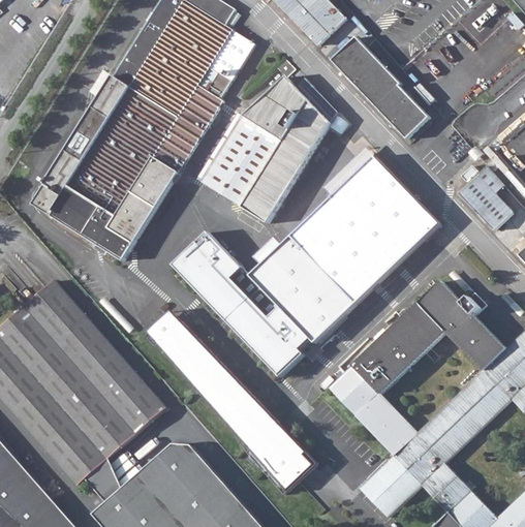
[(121,259),(177,172),(179,167),(221,99),(218,98),(253,42),(224,23),(234,7),(221,0),(157,0),(112,74),(110,73),(43,180),(51,184),(49,187),(47,186),(43,191),(38,188),(35,193),(37,203),(50,210),(50,209),(53,211),(51,215),(121,259)]
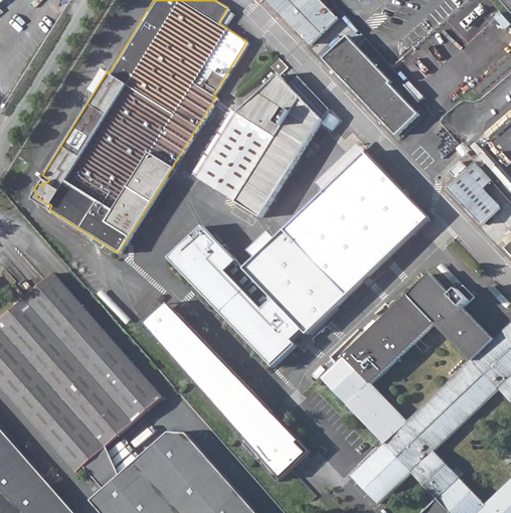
[(267,0),(308,43),(330,22),(335,27),(340,22),(324,5),(328,1),(327,0),(267,0)]
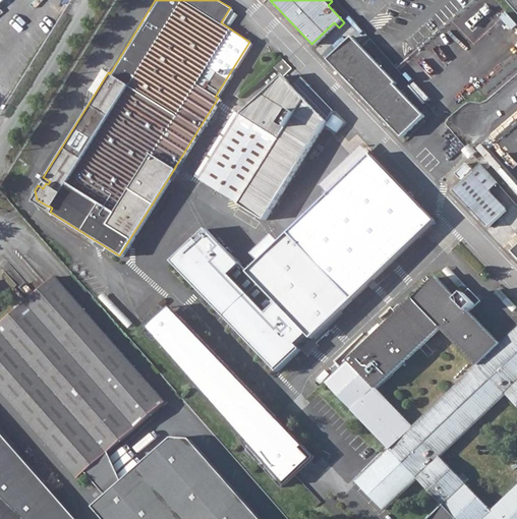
[(349,35),(326,58),(399,135),(421,114),(392,83),(394,81),(349,35)]
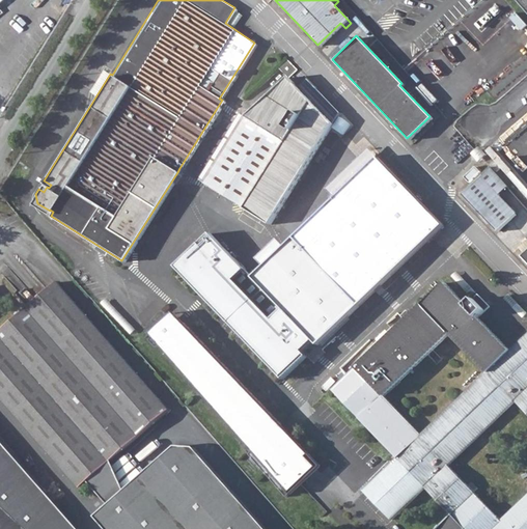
[(276,64),(285,76),(294,68),(283,57),(276,64)]
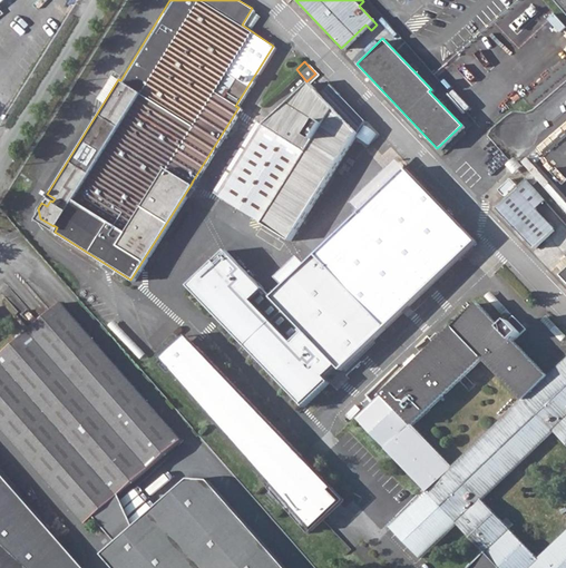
[(262,123),(216,195),(238,209),(286,238),(354,130),(327,101),(337,92),(328,82),(318,91),(306,81),(262,123)]
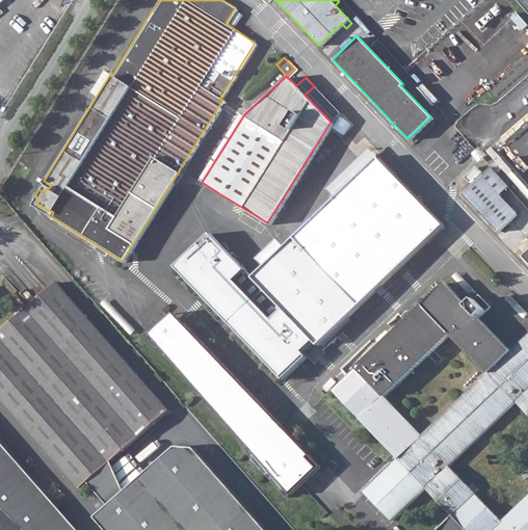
[(505,152),(506,152),(527,177),(527,143),(522,136),(505,152)]
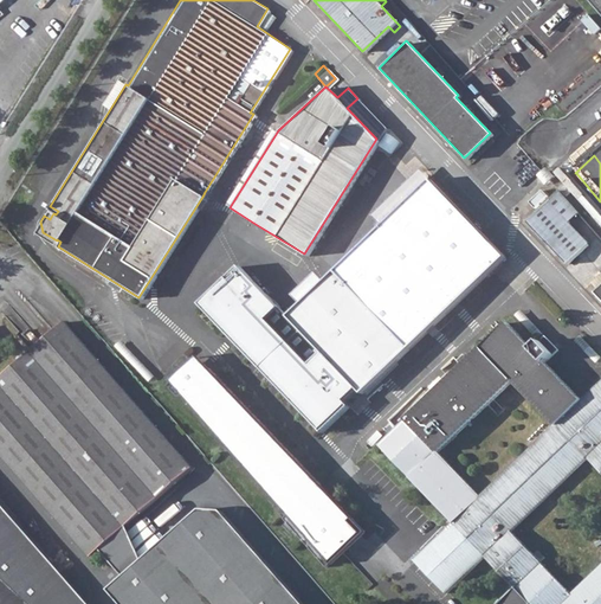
[(427,177),(286,313),(239,263),(198,303),(320,430),(502,254),(427,177)]
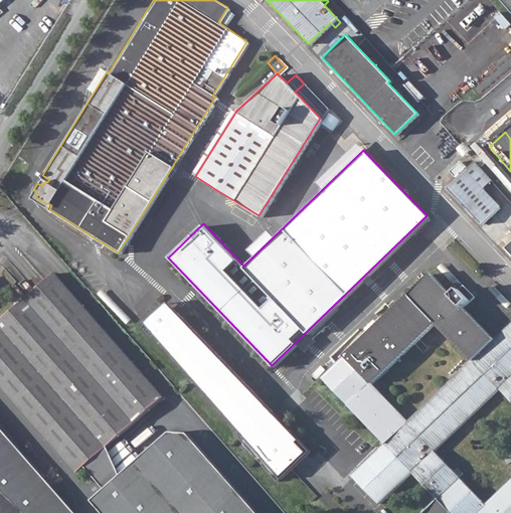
[(457,159),(447,169),(452,175),(462,165),(457,159)]
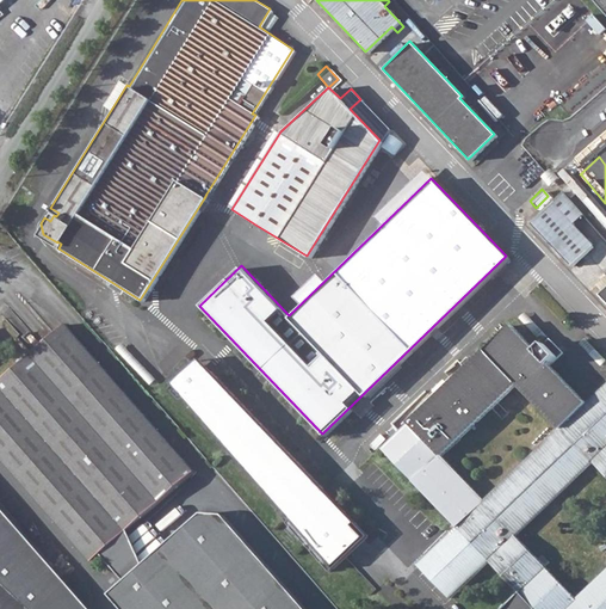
[(569,223),(580,213),(558,191),(527,220),(568,264),(589,245),(569,223)]
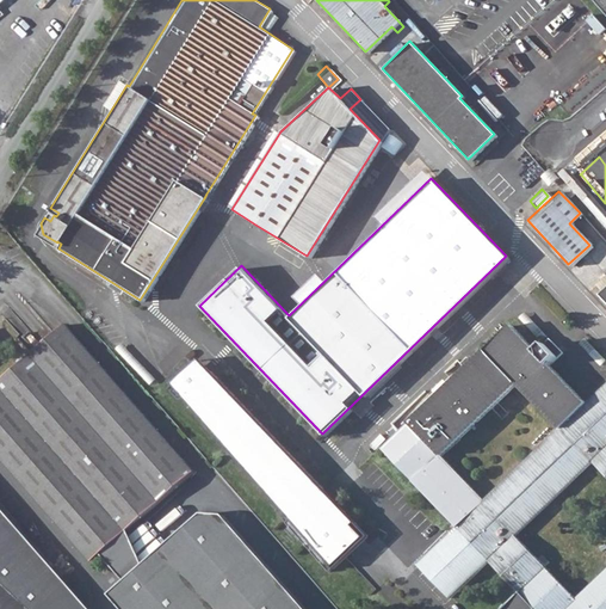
[(605,276),(603,272),(592,282),(599,289),(595,293),(605,303),(605,276)]
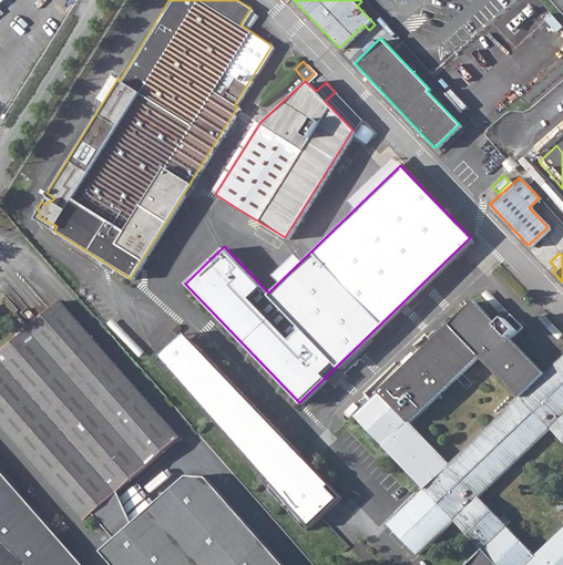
[(562,564),(562,351),(542,372),(508,336),(519,325),(508,312),(495,324),(471,298),(352,414),(421,488),(386,522),(416,553),(451,520),(478,548),(460,564),(562,564)]
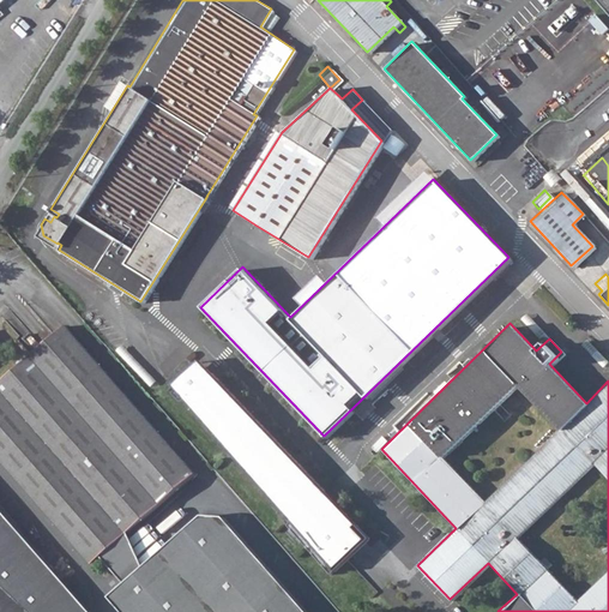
[(0,460),(89,561),(124,531),(169,491),(191,472),(71,335),(38,364),(29,353),(0,378),(0,460)]
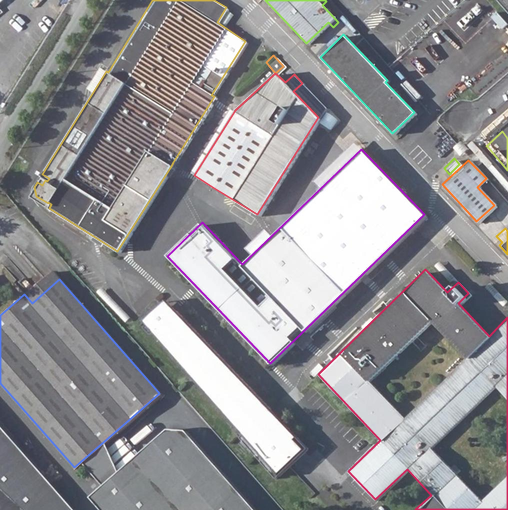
[(165,301),(142,321),(241,433),(252,446),(248,449),(255,457),(259,454),(267,463),(264,467),(273,478),(277,474),(292,459),(288,454),(297,445),(265,411),(268,408),(165,301)]
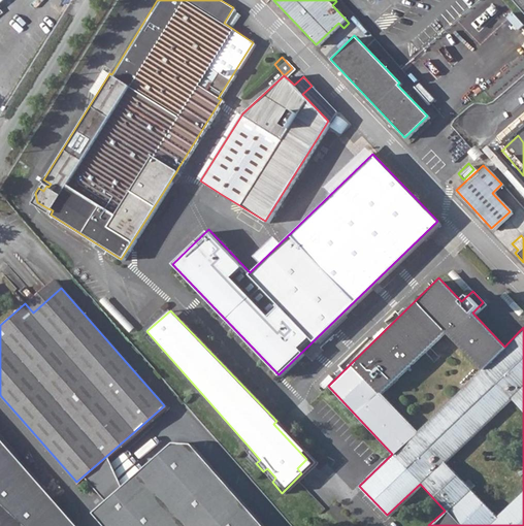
[(104,500),(91,512),(103,525),(262,525),(189,442),(171,441),(121,486),(104,500)]
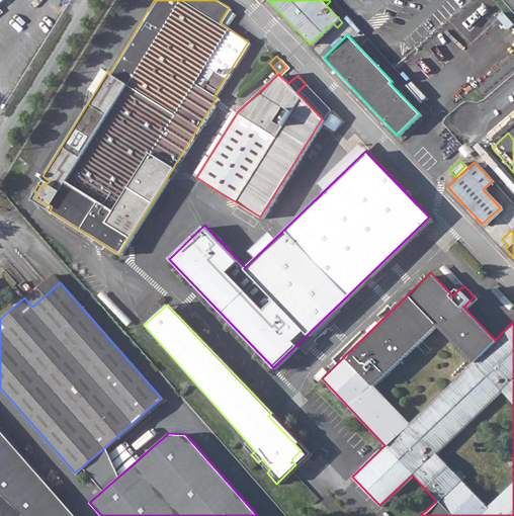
[(0,515),(21,515),(0,495),(0,515)]
